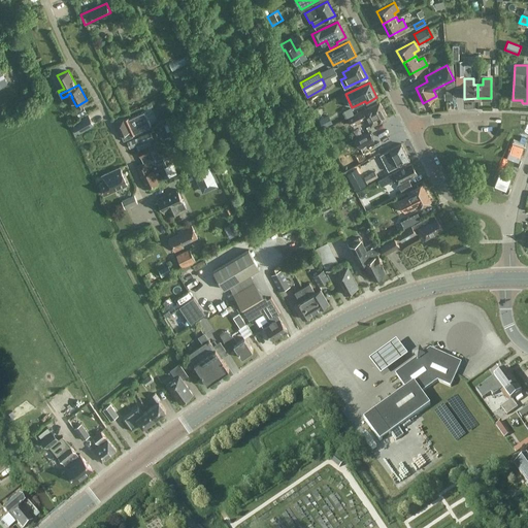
[(197,96),(193,88),(184,93),(188,101),(197,96)]
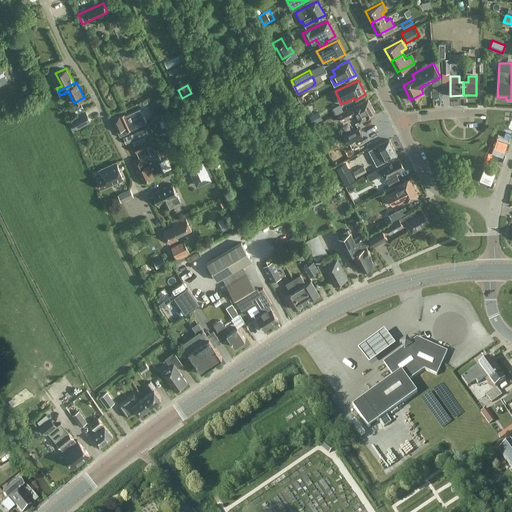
[(337,114),(340,121),(355,113),(359,121),(375,113),(368,99),(352,107),(351,106),(337,114)]
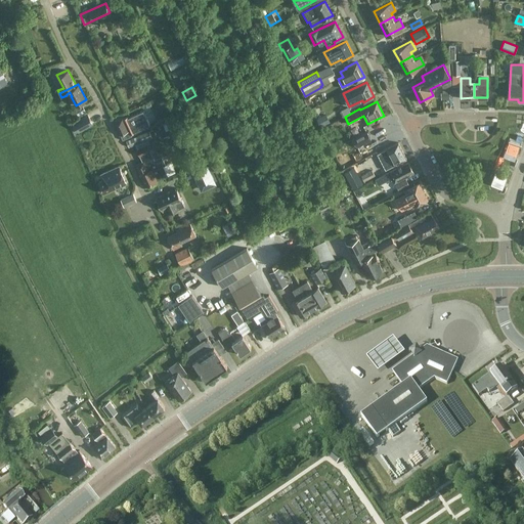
[(75,108),(78,115),(85,112),(82,105),(75,108)]
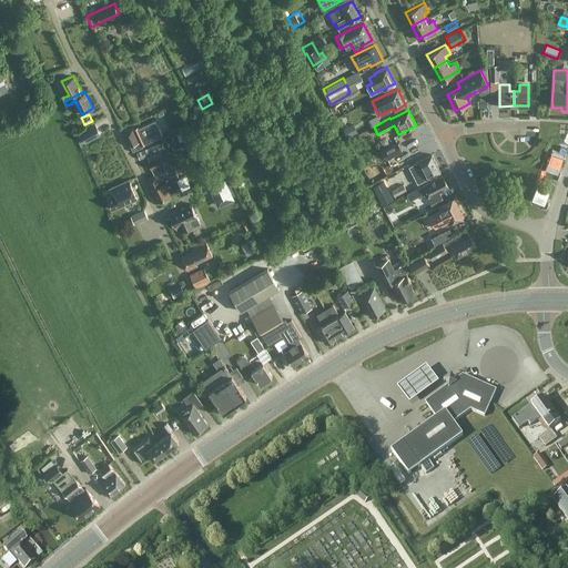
[(130,146),(132,152),(142,146),(142,145),(146,143),(163,135),(155,120),(139,127),(138,125),(133,129),(132,127),(122,131),(130,146)]
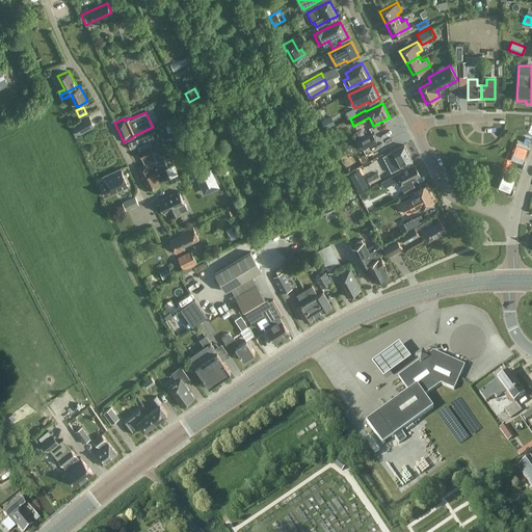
[(330,115),(321,121),(325,128),(335,124),(330,115)]
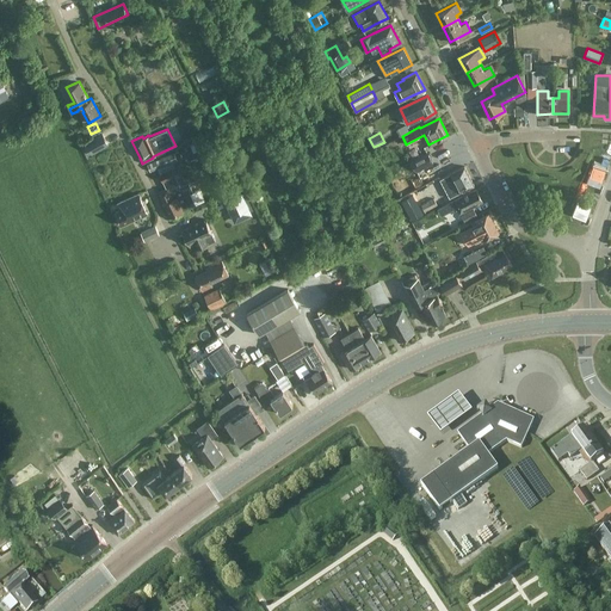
[(107,144),(102,134),(86,142),(92,153),(107,144)]
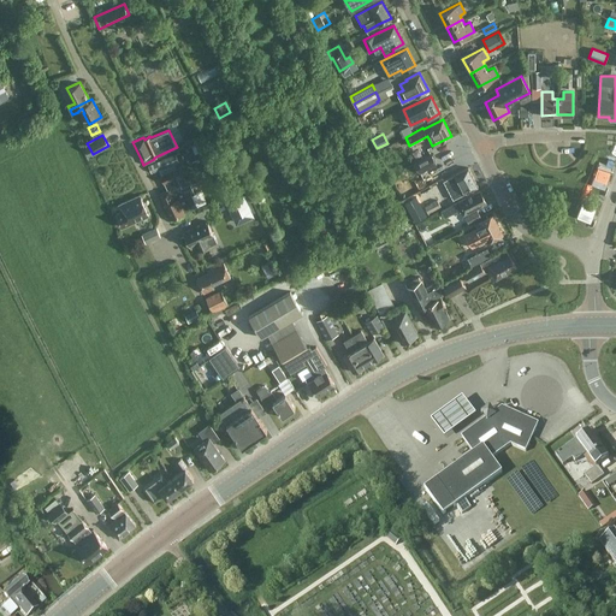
[(195,153),(202,150),(199,141),(191,144),(195,153)]
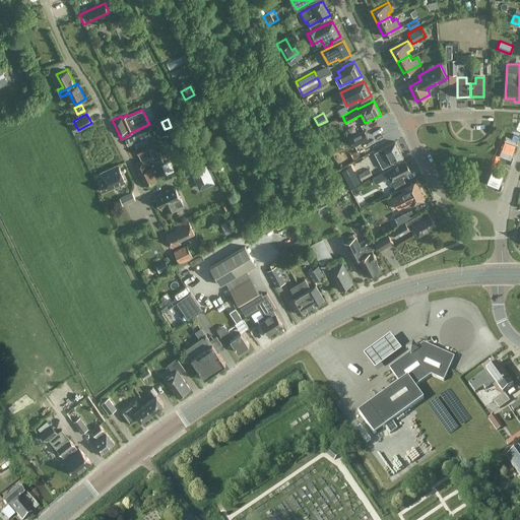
[(127,145),(153,134),(151,128),(125,139),(127,145)]
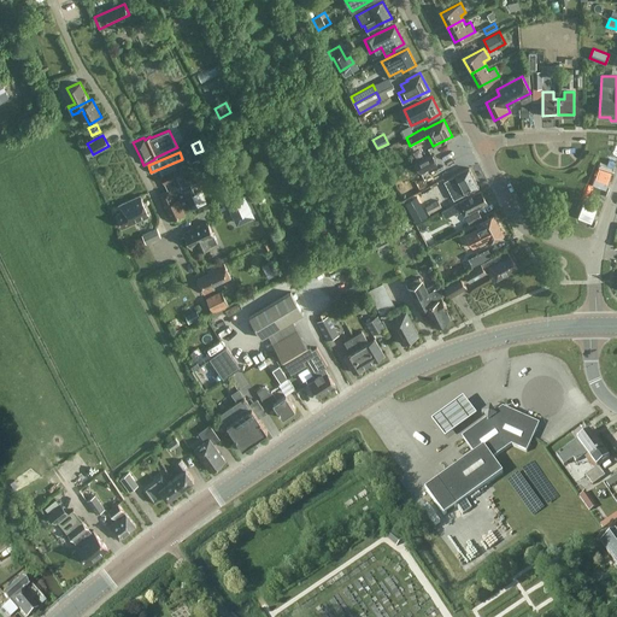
[(430,153),(415,162),(419,171),(435,164),(430,153)]
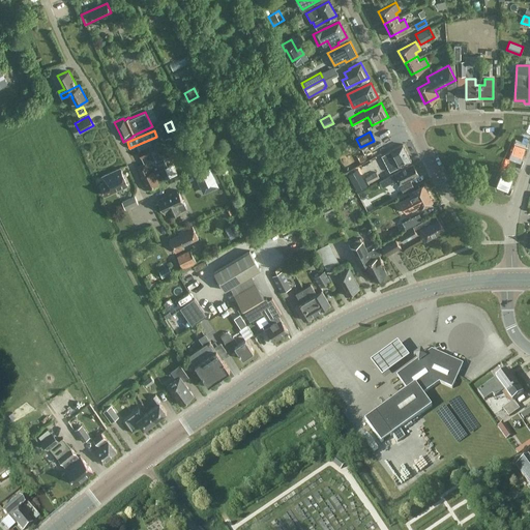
[(411,159),(403,144),(381,155),(389,171),(411,159)]
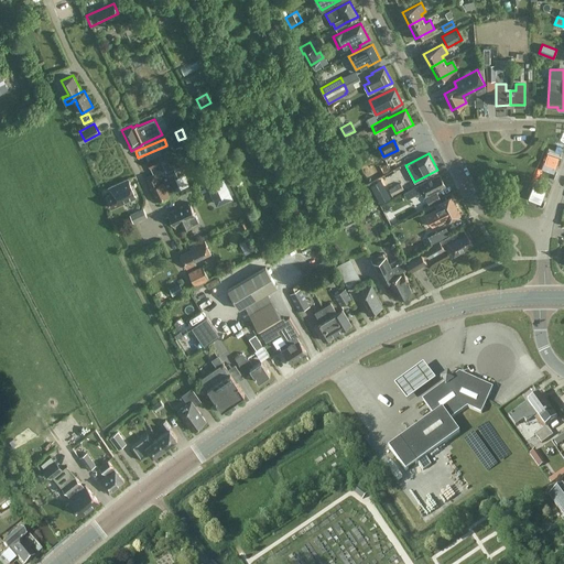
[(150,187),(155,199),(188,185),(184,174),(177,176),(173,167),(165,171),(159,155),(147,161),(152,173),(145,176),(151,187),(150,187)]
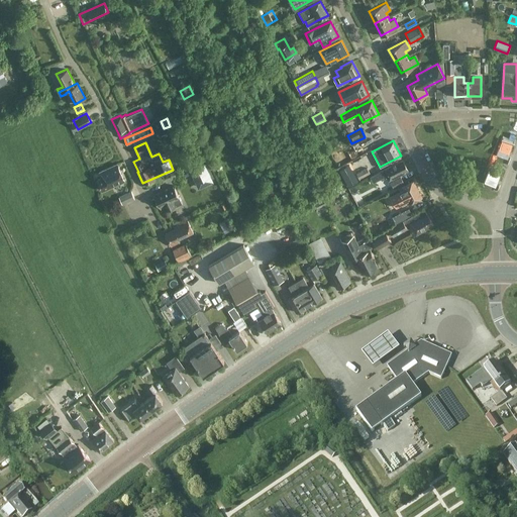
[(402,159),(377,172),(370,176),(373,182),(387,175),(389,180),(408,170),(402,159)]
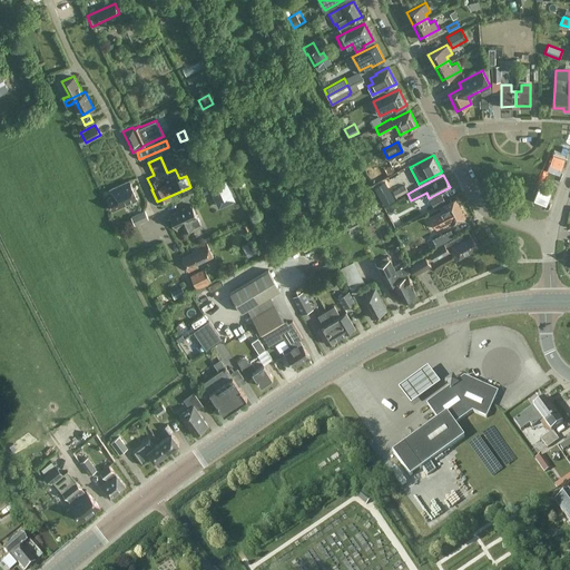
[(208,186),(218,207),(235,200),(225,179),(208,186)]
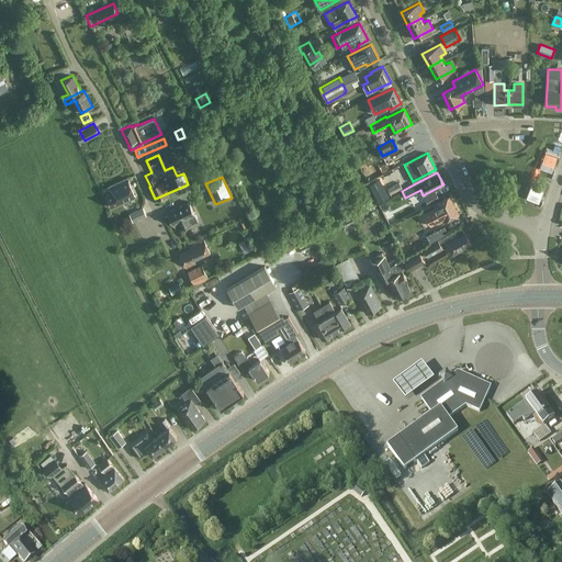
[(105,194),(110,206),(123,201),(123,199),(132,194),(127,186),(130,184),(127,178),(108,187),(110,192),(105,194)]
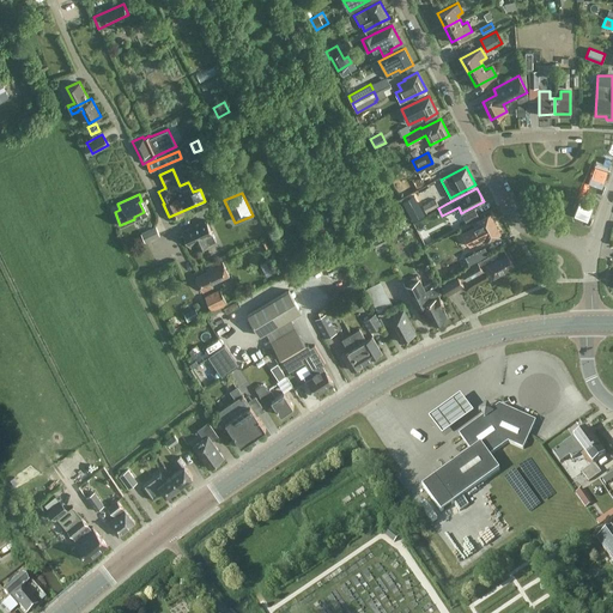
[(411,211),(414,219),(428,213),(426,211),(441,204),(437,198),(411,211)]
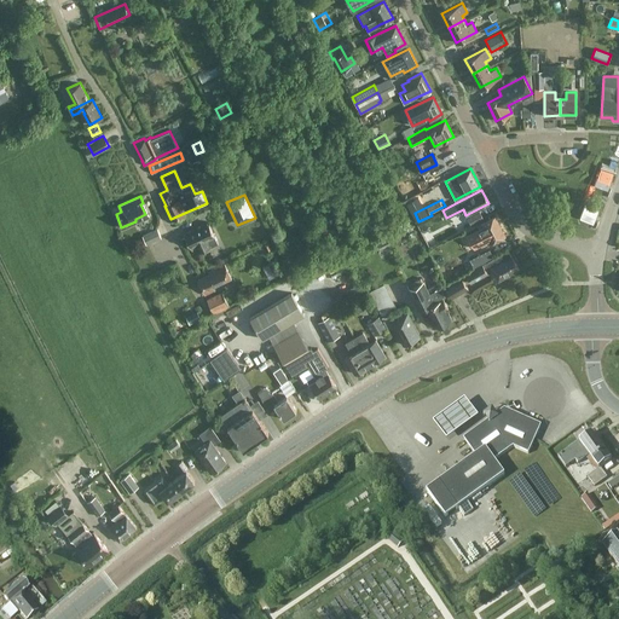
[(467,218),(470,225),(484,218),(479,210),(467,218)]
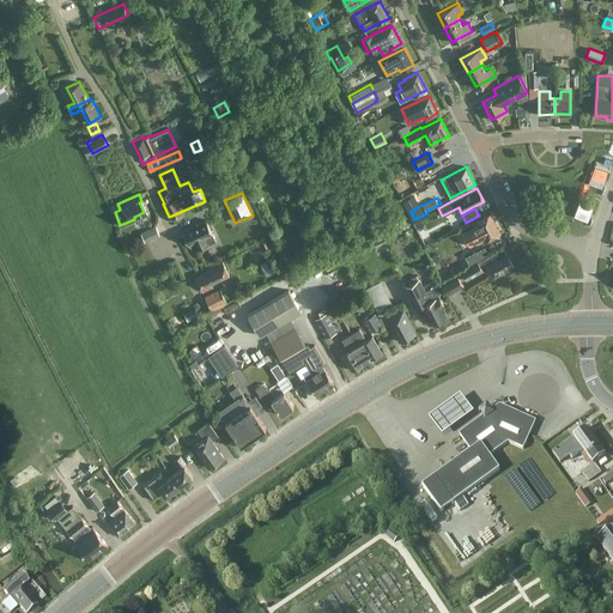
[(491,213),(463,228),(466,231),(473,246),(481,241),(501,232),(491,213)]
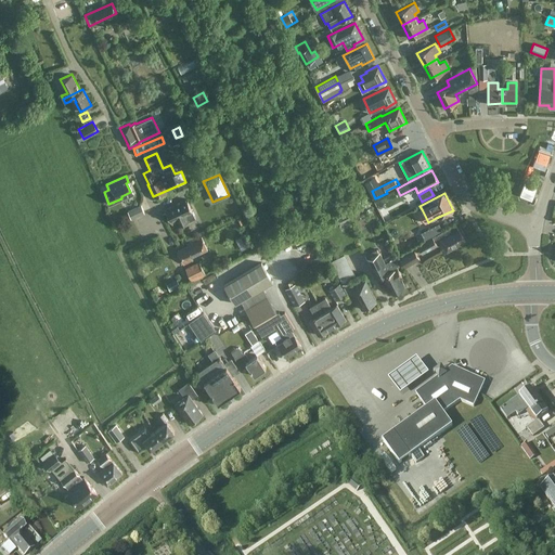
[(195,218),(186,198),(165,209),(172,224),(176,222),(177,226),(195,218)]
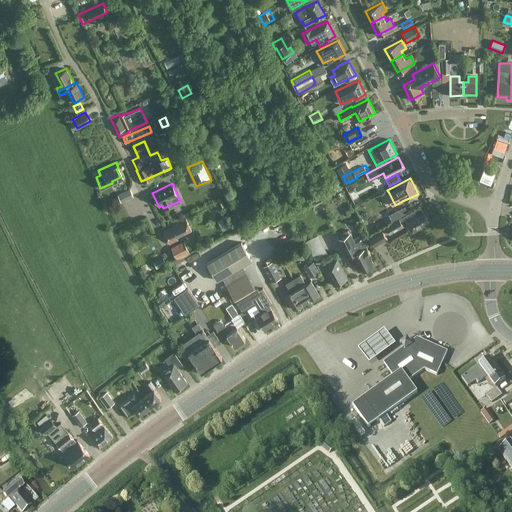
[(130,189),(118,195),(121,201),(133,196),(130,189)]
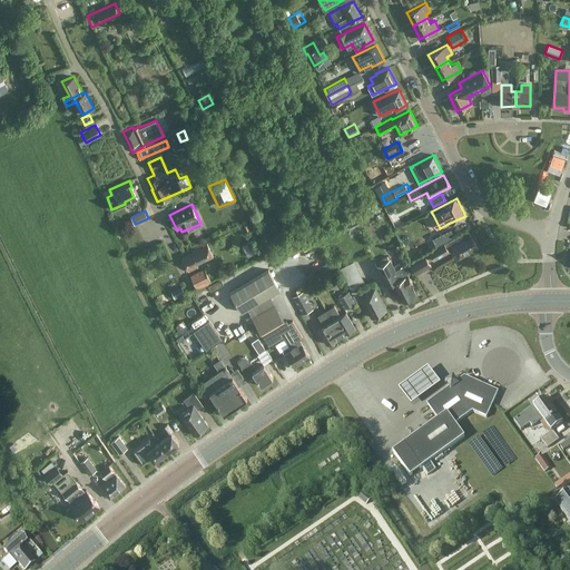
[(453,248),(459,257),(477,247),(467,229),(428,252),(432,259),(453,248)]
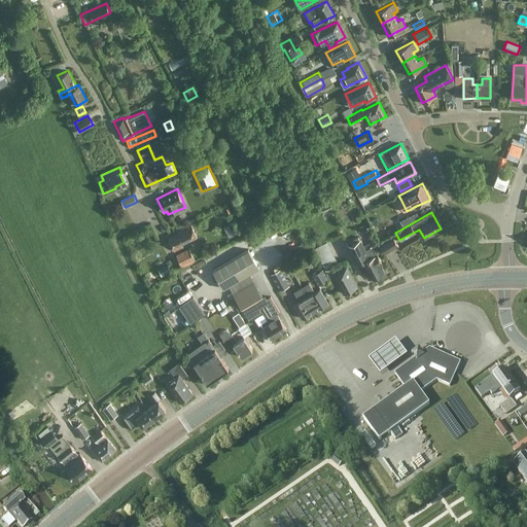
[(419,217),(418,214),(417,212),(401,220),(405,224),(419,217)]
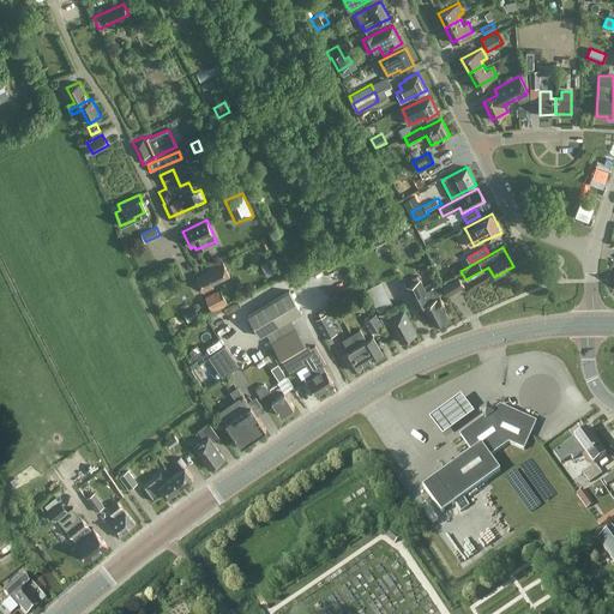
[(265,262),(272,275),(280,270),(272,257),(265,262)]
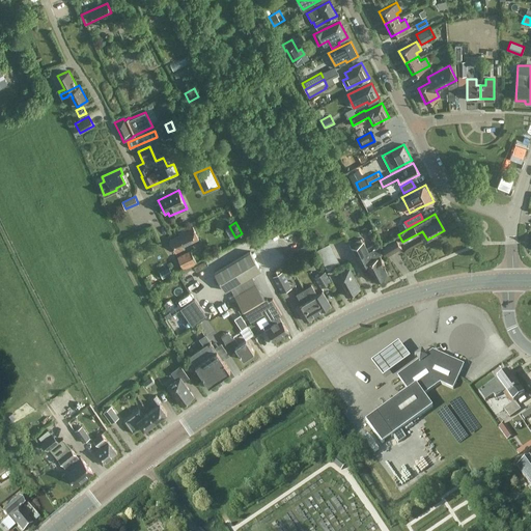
[(198,239),(192,226),(178,232),(179,234),(169,240),(175,252),(183,249),(182,246),(198,239)]
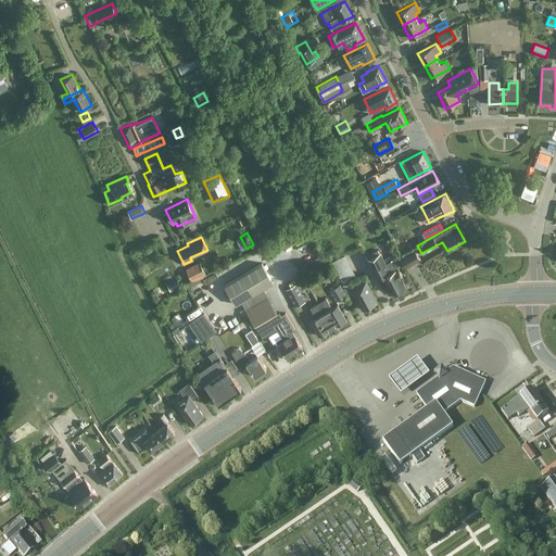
[(420,260),(414,248),(400,256),(405,267),(420,260)]
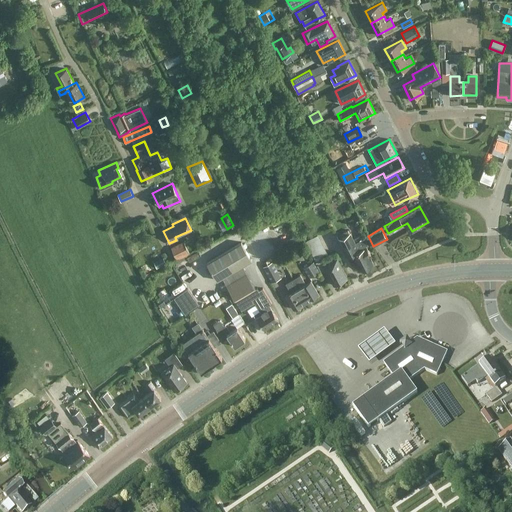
[(350,232),(338,238),(347,256),(352,253),(361,270),(373,264),(368,255),(370,254),(365,245),(367,244),(362,234),(353,239),(350,232)]
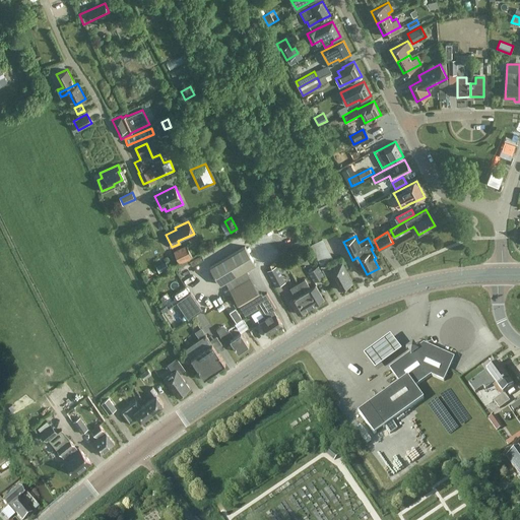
[(309,245),(320,266),(326,262),(332,259),(322,239),(309,245)]
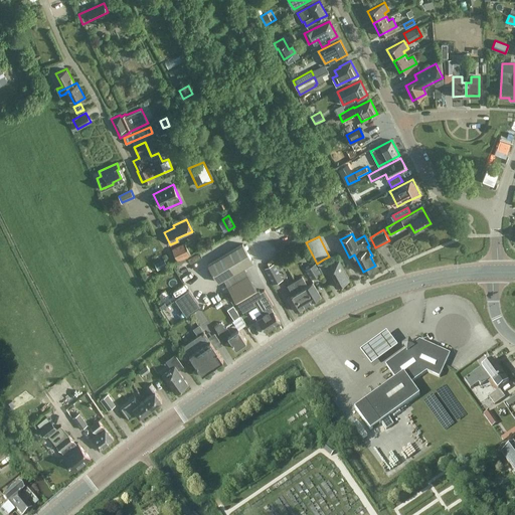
[(190,254),(184,242),(171,248),(177,261),(190,254)]
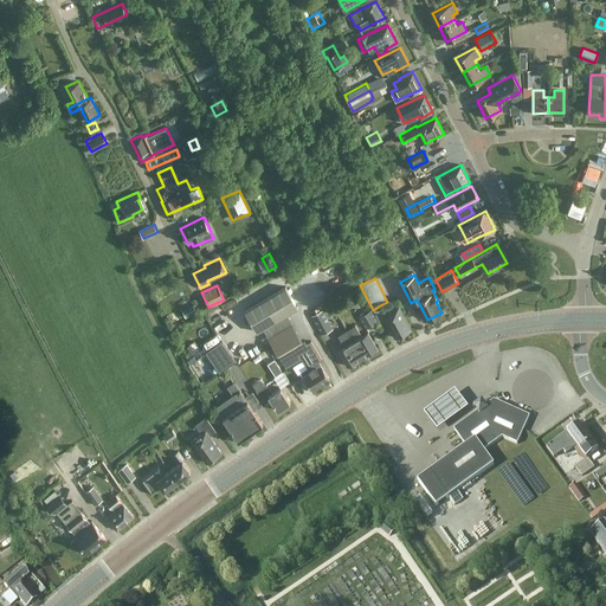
[(284,314),(297,305),(284,287),(245,311),(258,330),(262,328),(284,314)]
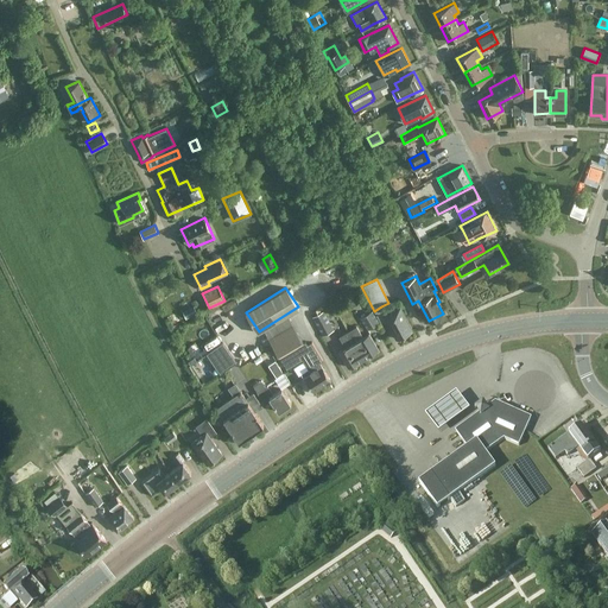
[(197,312),(194,305),(182,311),(187,318),(197,312)]
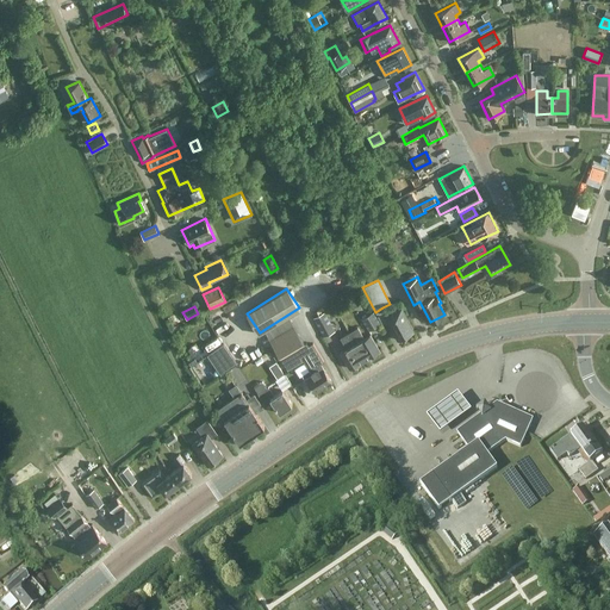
[(383,307),(375,312),(381,324),(387,321),(398,340),(414,331),(400,306),(386,315),(383,307)]
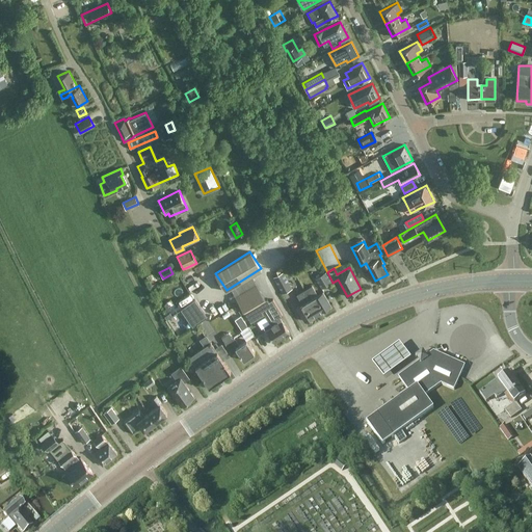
[(272,276),(282,293),(292,288),(283,271),(272,276)]
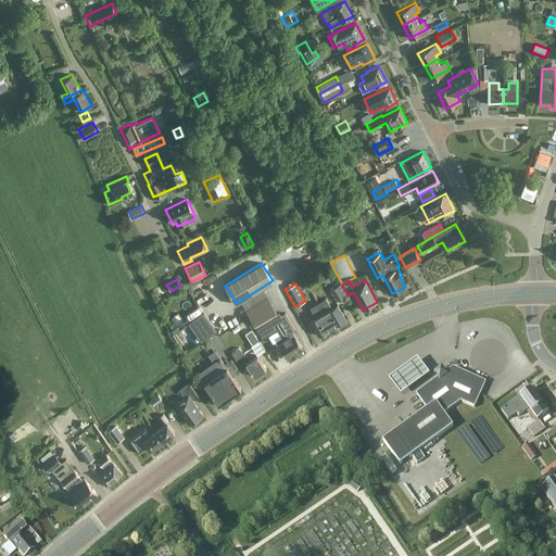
[(346,294),(340,283),(329,290),(336,301),(346,294)]
